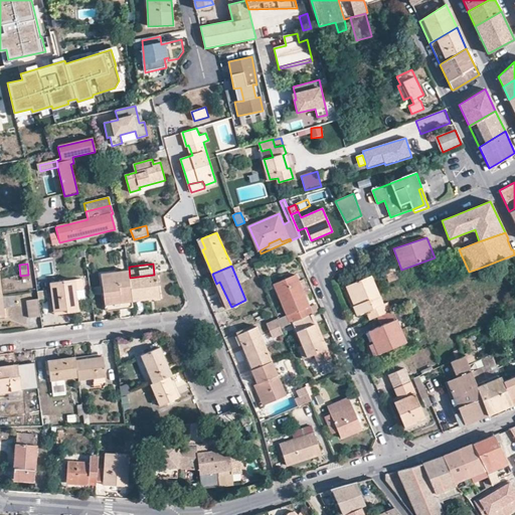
[(133,301),(133,300),(130,278),(129,271),(102,274),(106,304),(133,301)]
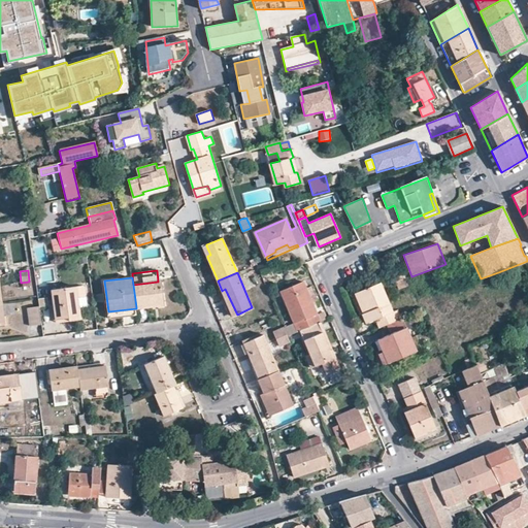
[(396,282),(399,289),(410,285),(408,277),(407,277),(396,282)]
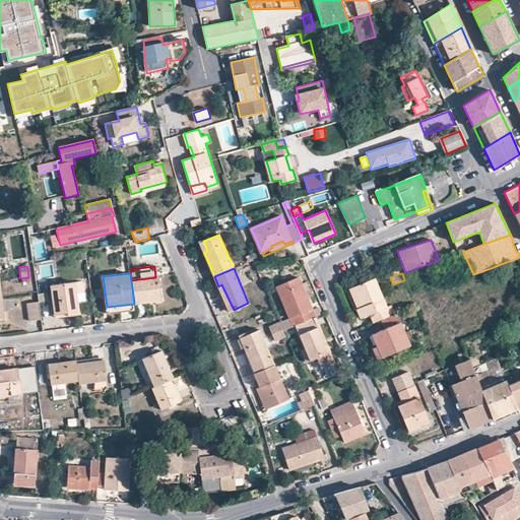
[(158,276),(131,280),(134,303),(161,300),(158,276)]
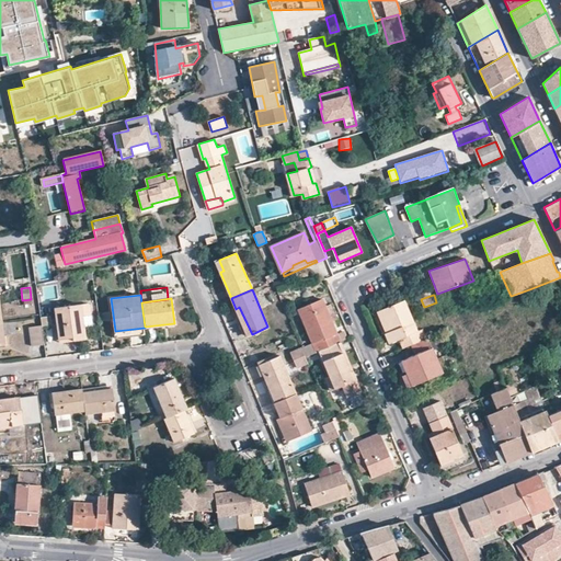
[(319,351),(340,342),(332,324),(325,307),(322,299),(299,309),(313,343),(302,348),(306,356),(319,351)]
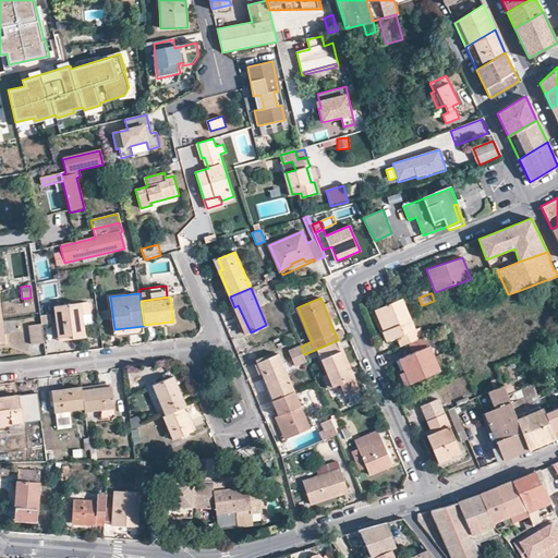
[(409,342),(423,337),(420,328),(415,329),(410,317),(404,305),(403,302),(401,299),(379,307),(388,329),(384,331),(388,341),(397,338),(401,347),(409,342)]
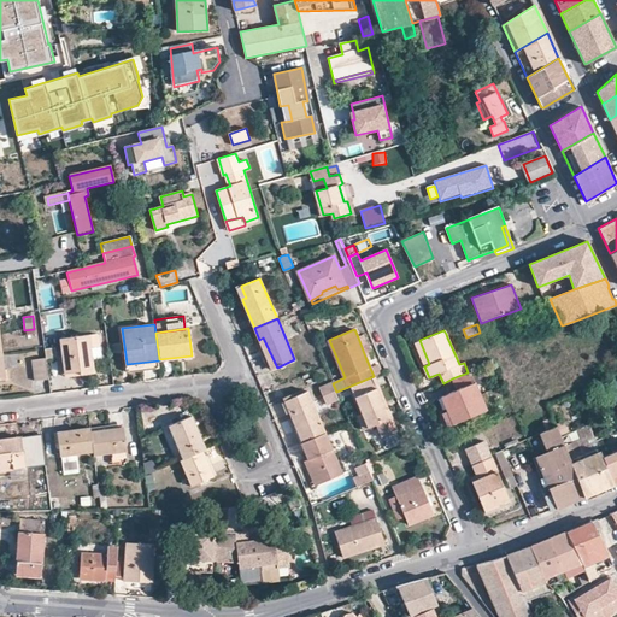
[(88,335),(90,347),(98,346),(100,345),(99,335),(97,334),(88,335)]
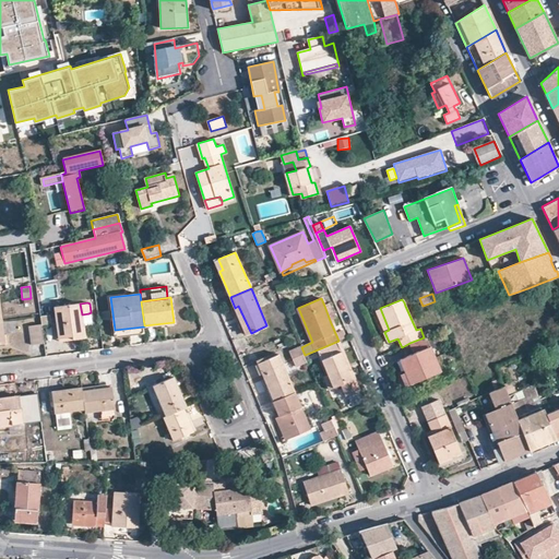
[(71,336),(72,339),(84,337),(82,314),(80,304),(56,307),(60,336),(71,336)]
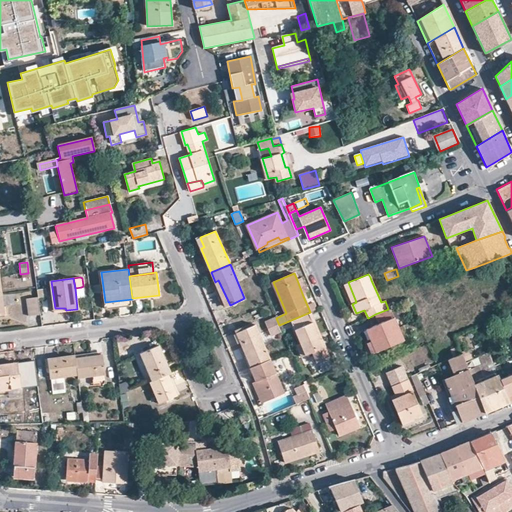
[(302,278),(297,280),(303,296),(306,295),(304,292),(307,291),(302,278)]
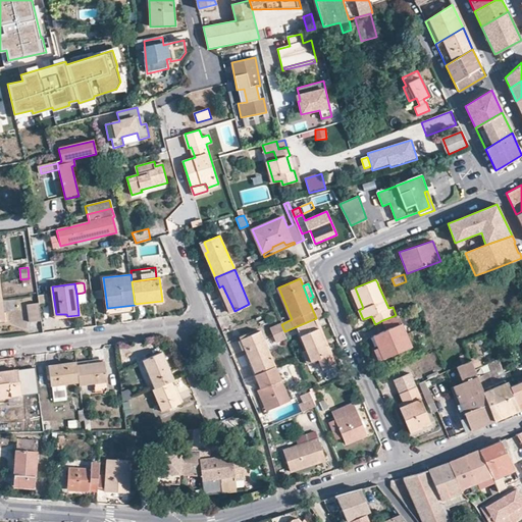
[(350,291),(359,310),(363,308),(355,288),(350,291)]
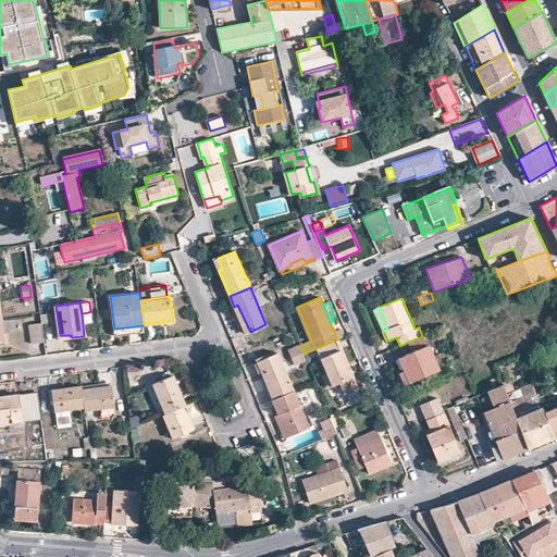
[(41,323),(41,324),(51,323),(50,313),(40,314),(41,323)]
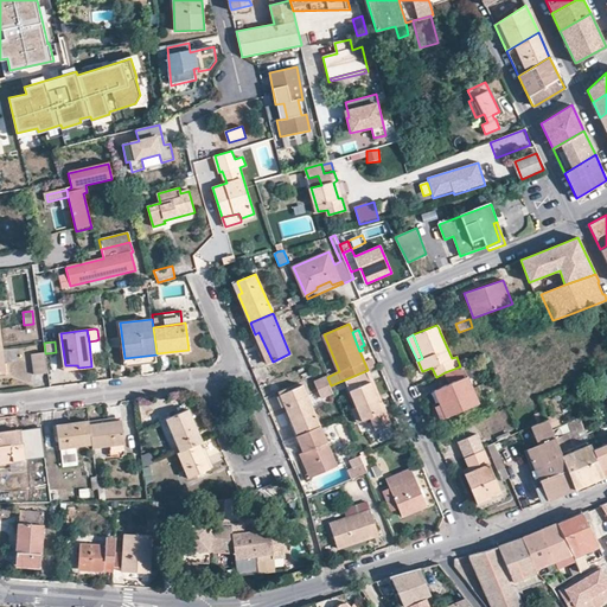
[(36,374),(48,372),(45,353),(45,352),(32,353),(36,374)]
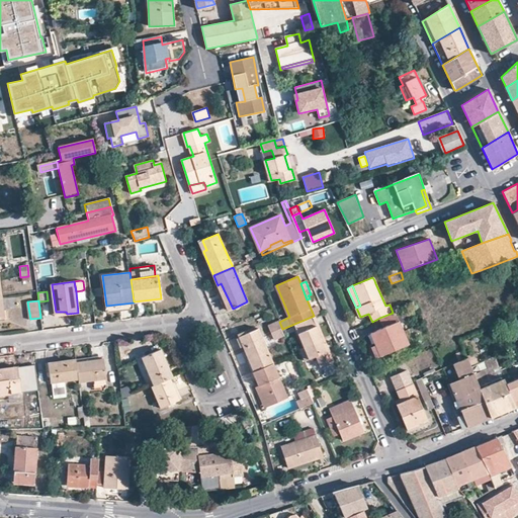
[(135,308),(134,301),(134,303),(106,306),(106,312),(135,308)]
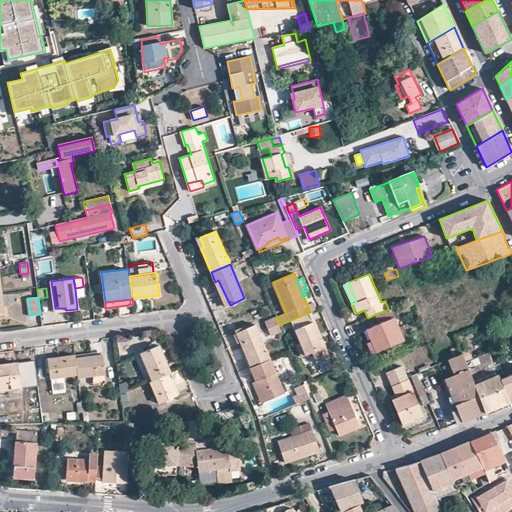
[(390,308),(388,309),(375,314),(379,324),(367,329),(372,342),(376,352),(404,340),(390,308)]
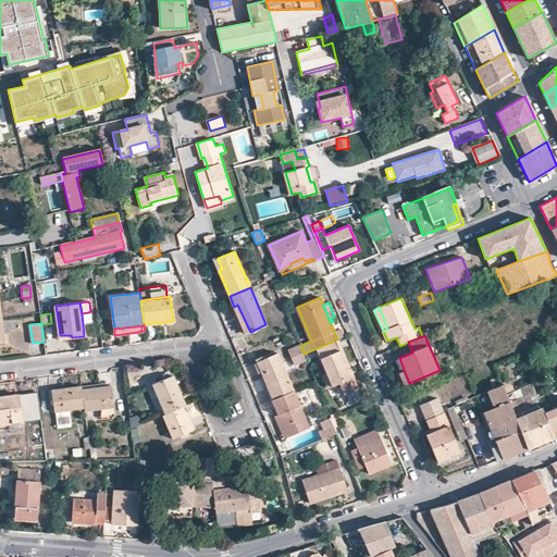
[(342,350),(337,339),(317,348),(327,374),(324,375),(329,386),(339,382),(345,394),(358,387),(349,368),(347,369),(339,350),(342,350)]
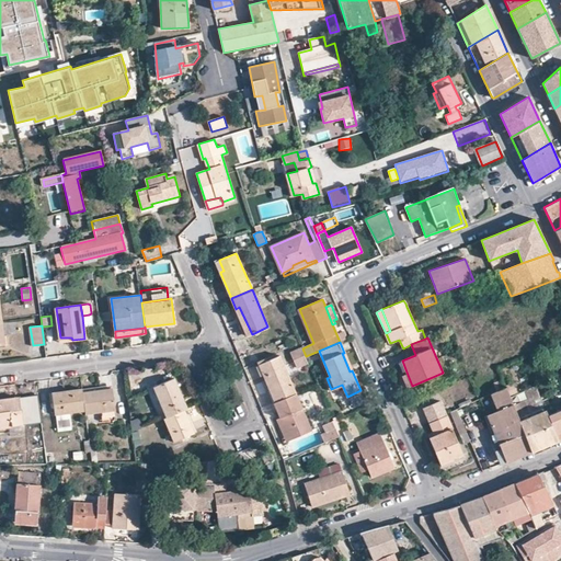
[(302,348),(301,347),(290,352),(298,369),(309,365),(306,356),(302,348)]
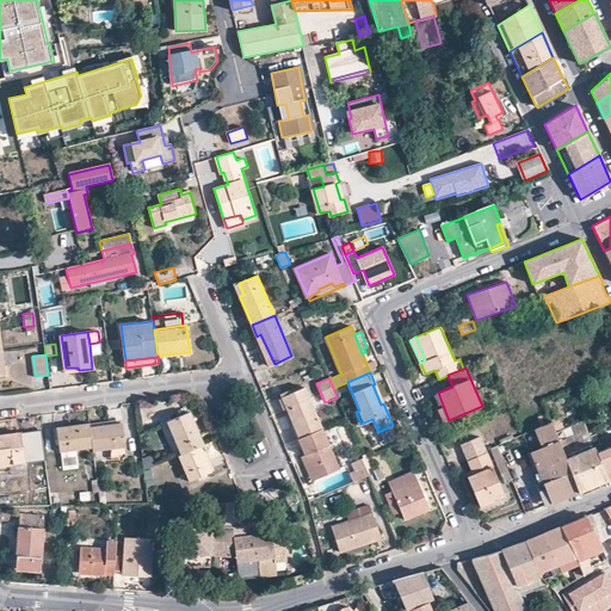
[(383,403),(375,384),(372,384),(381,405),(383,403)]
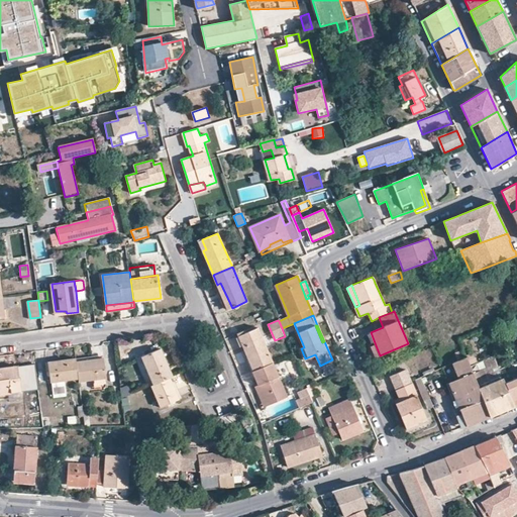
[(246,344),(243,347),(253,371),(272,363),(273,363),(257,327),(242,334),(246,344)]
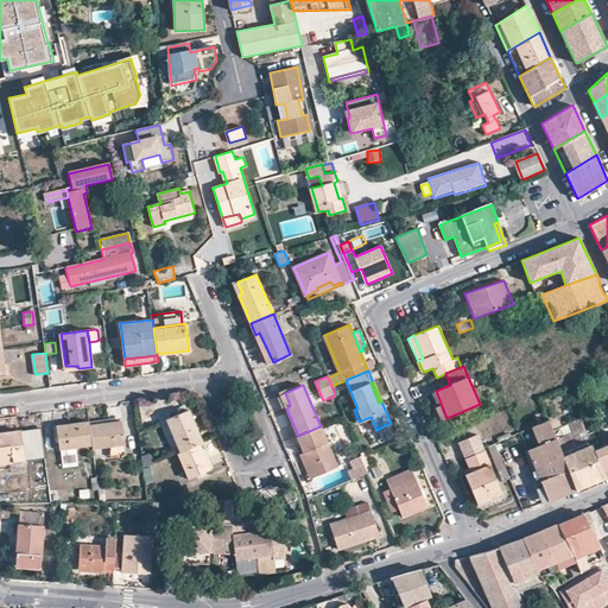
[(280,396),(286,409),(290,405),(285,393),(280,396)]
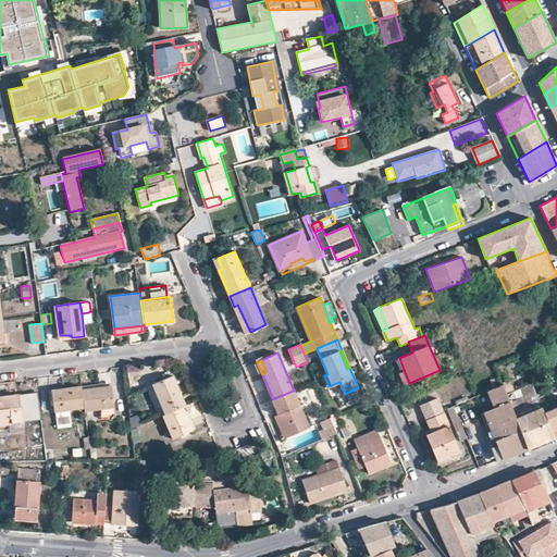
[(405,385),(409,383),(405,372),(400,374),(405,385)]
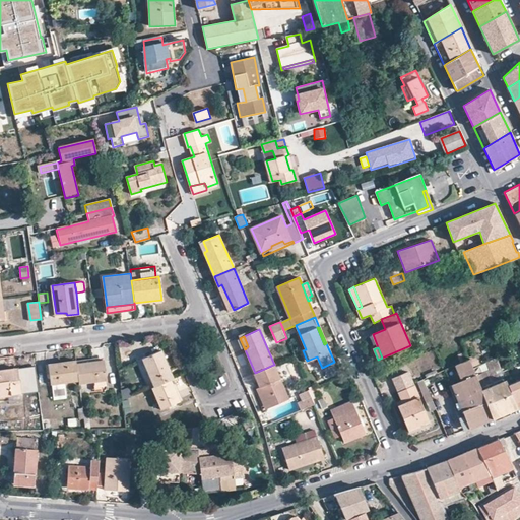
[(154,386),(170,380),(174,378),(161,350),(142,359),(154,386)]
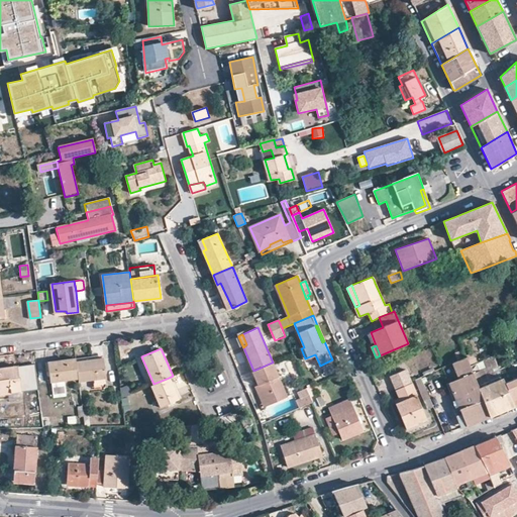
[(471,354),(466,356),(470,367),(475,365),(471,354)]
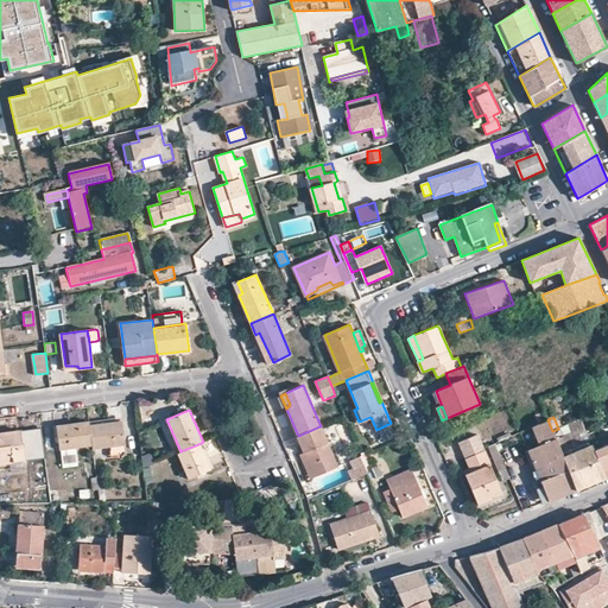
[(591,444),(581,418),(580,418),(558,429),(552,431),(562,457),(591,444)]
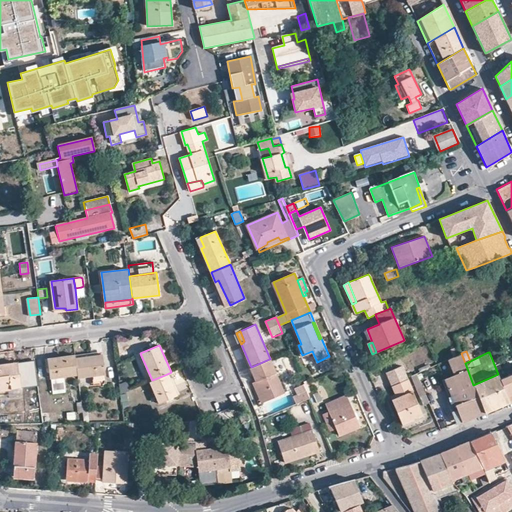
[(92,376),(105,374),(102,353),(76,357),(78,375),(78,377),(92,376)]
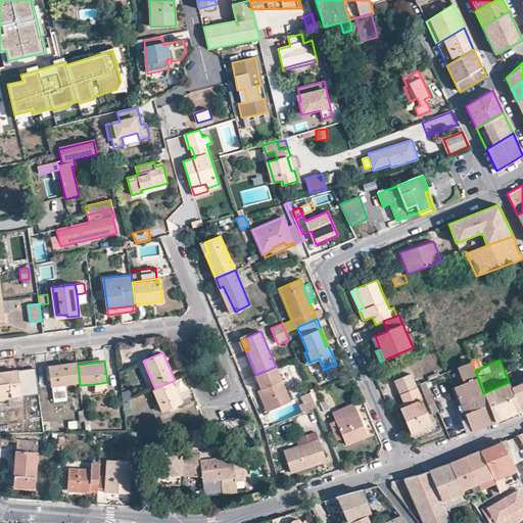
[(465,413),(472,431),(494,422),(491,413),(483,393),(475,371),(471,361),(458,367),(464,383),(454,387),(457,394),(465,413)]
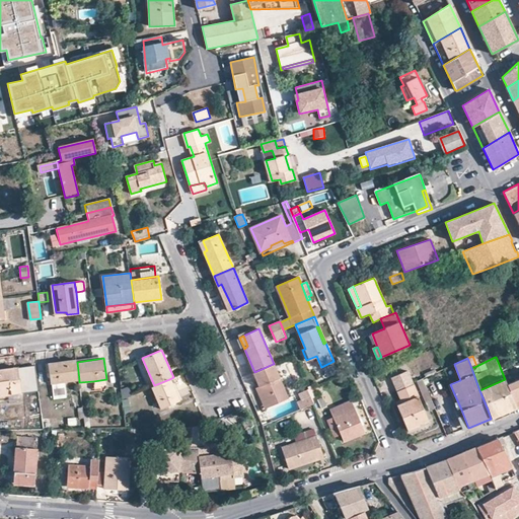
[(79,380),(77,362),(76,359),(49,363),(52,383),(79,380)]
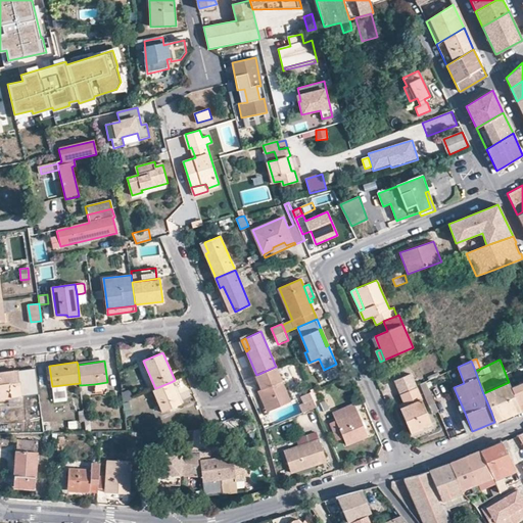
[(263,389),(272,410),(289,401),(275,367),(256,375),(263,389)]
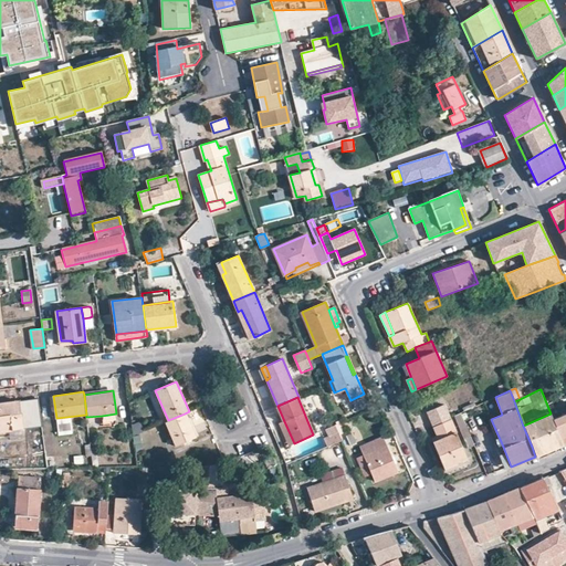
[(0,431),(42,426),(38,398),(0,402),(0,431)]
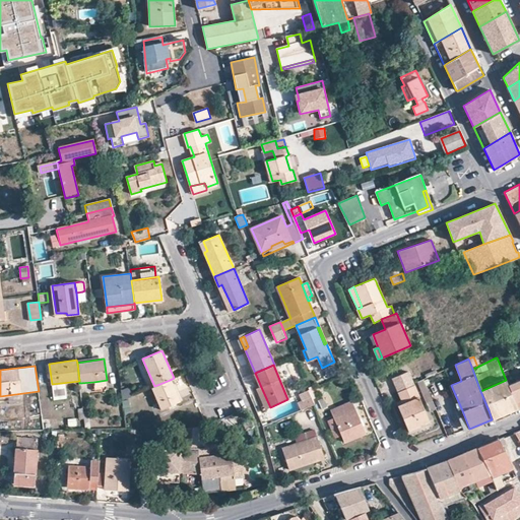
[(429,421),(413,386),(408,373),(393,379),(399,392),(402,400),(404,404),(403,404),(400,405),(397,406),(407,431),(429,421)]
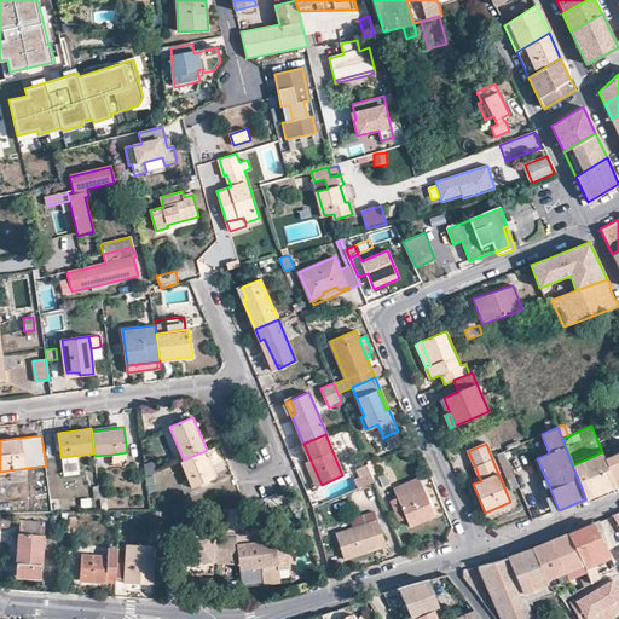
[(504,468),(510,466),(504,451),(497,453),(503,468),(504,468)]
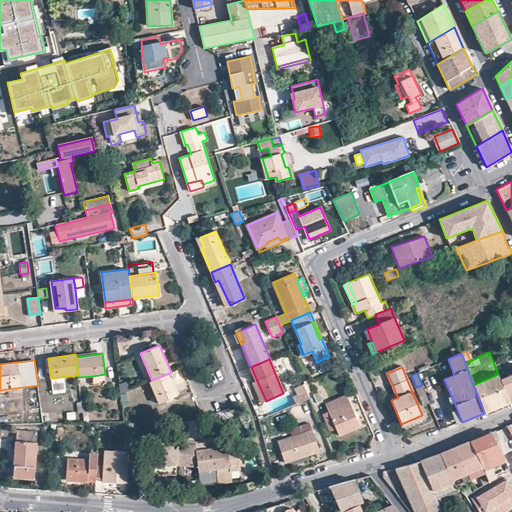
[(511,373),(500,379),(510,403),(511,401),(511,373)]
